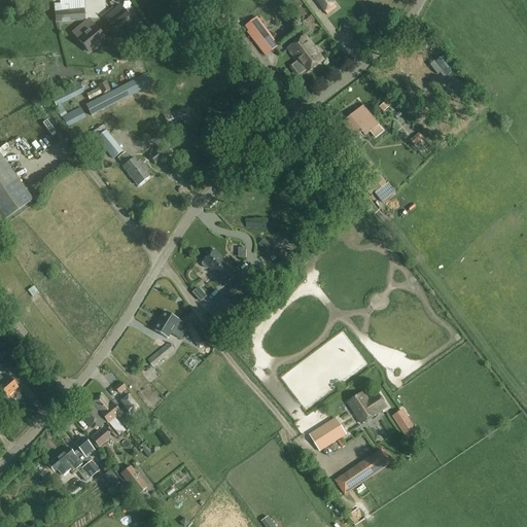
[(82,0),(74,0),(60,1),(62,23),(84,22),(82,0)]
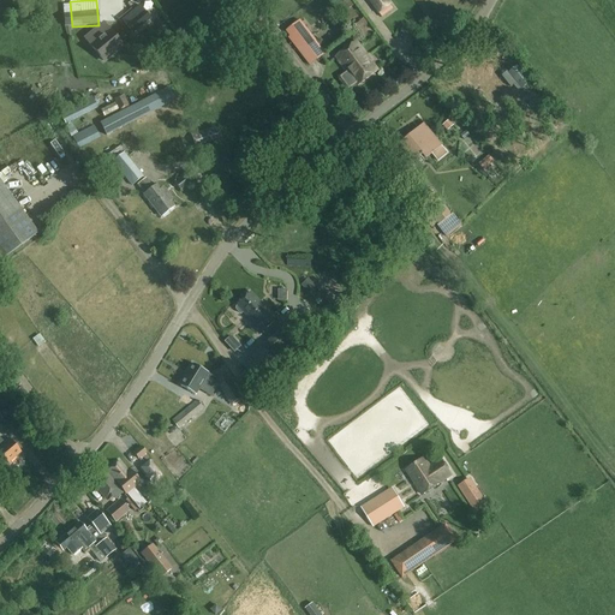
[(354,6),(348,0),(339,0),(336,3),(345,12),(354,6)]
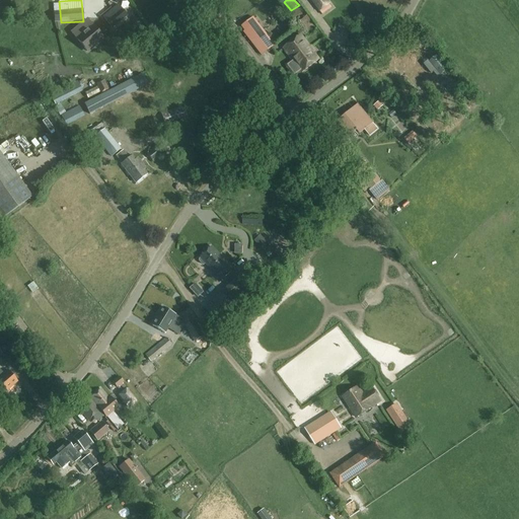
[(330,4),(327,0),(309,0),(319,12),(330,4)]
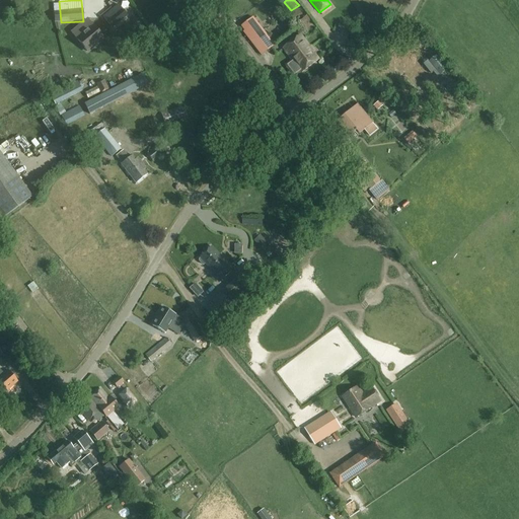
[(112,28),(127,16),(119,5),(103,17),(112,28)]
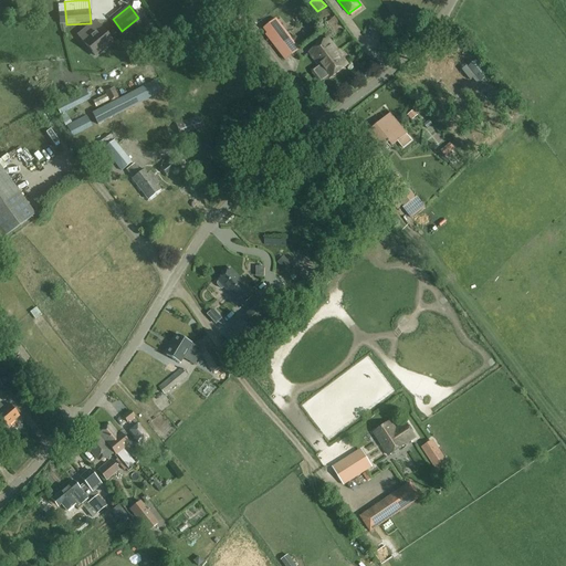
[(265,35),(285,61),(300,49),(290,35),(293,32),(289,27),(285,30),(280,23),(279,24),(275,20),(263,29),(268,33),(265,35)]
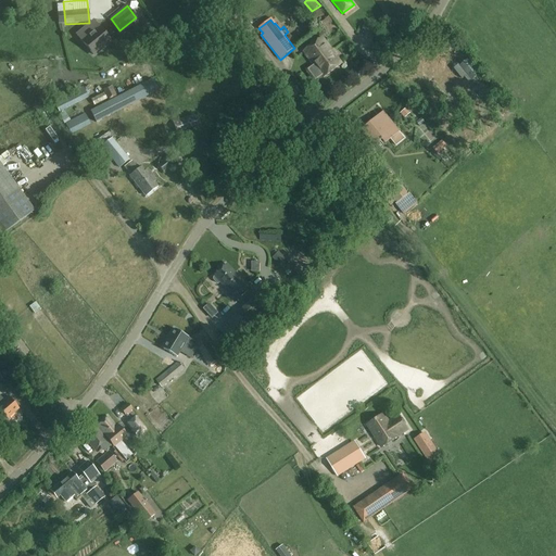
[(83,41),(93,55),(101,49),(100,48),(110,40),(99,28),(83,41)]
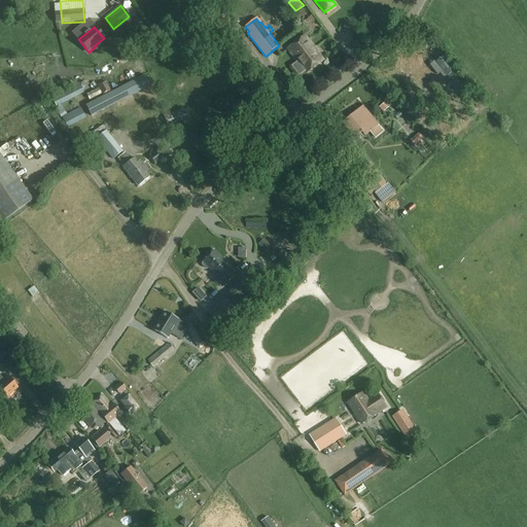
[(310,51),(315,48),(306,36),(288,49),(297,62),(305,56),(307,58),(311,54),(310,51)]
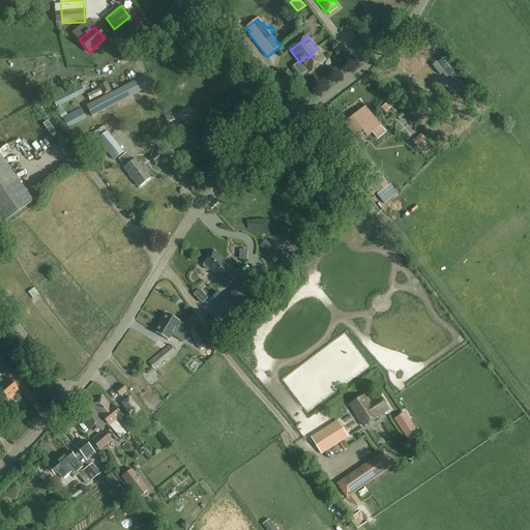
[(326,61),(317,49),(312,52),(313,54),(308,58),(306,56),(299,62),(308,75),(326,61)]
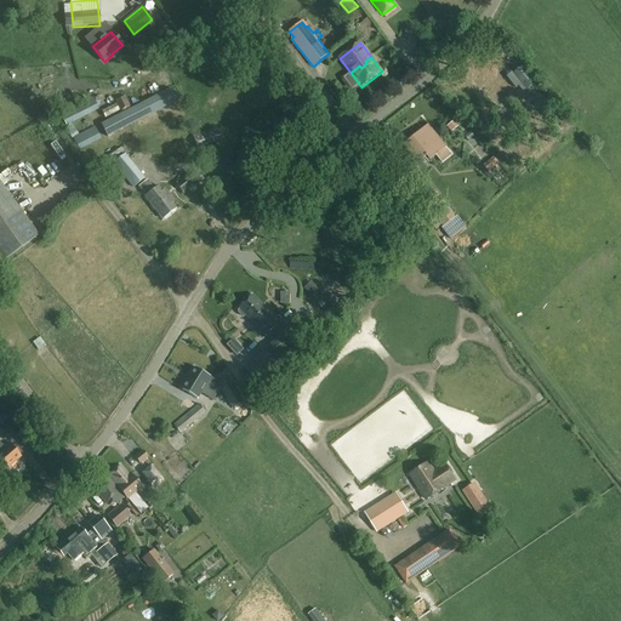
[(510,75),(524,92),(536,83),(522,66),(510,75)]
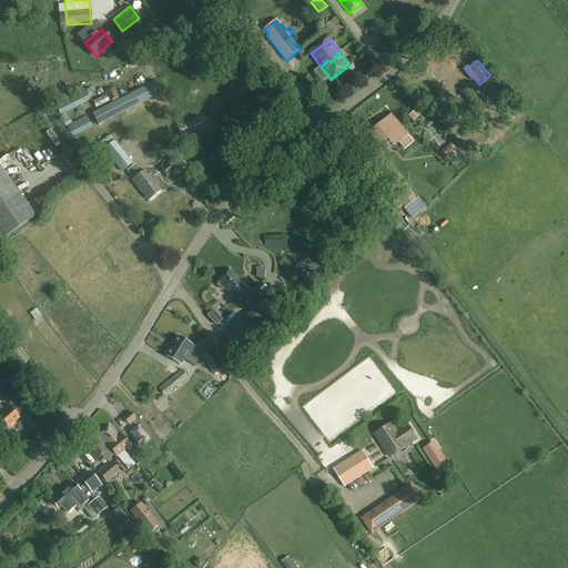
[(98,125),(162,93),(155,81),(92,113),(98,125)]
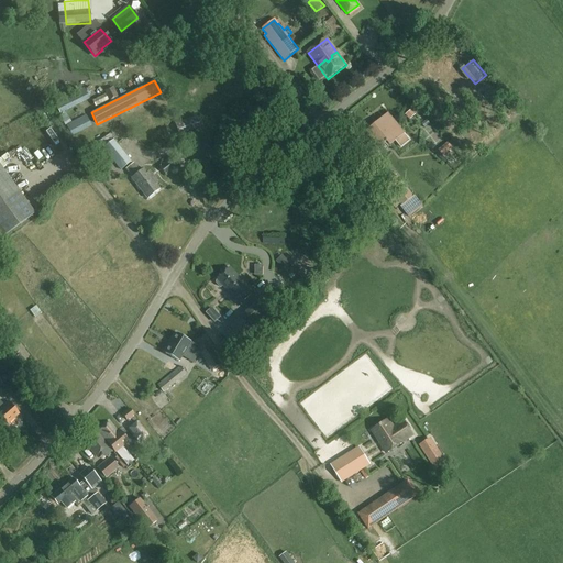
[(105,91),(110,102),(119,98),(113,87),(105,91)]
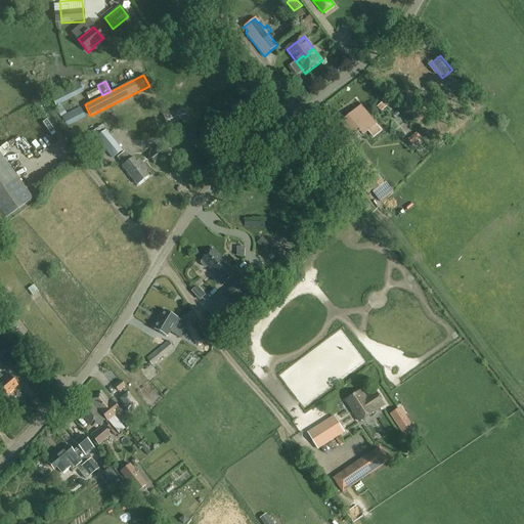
[(55,106),(83,92),(78,82),(50,96),(55,106)]
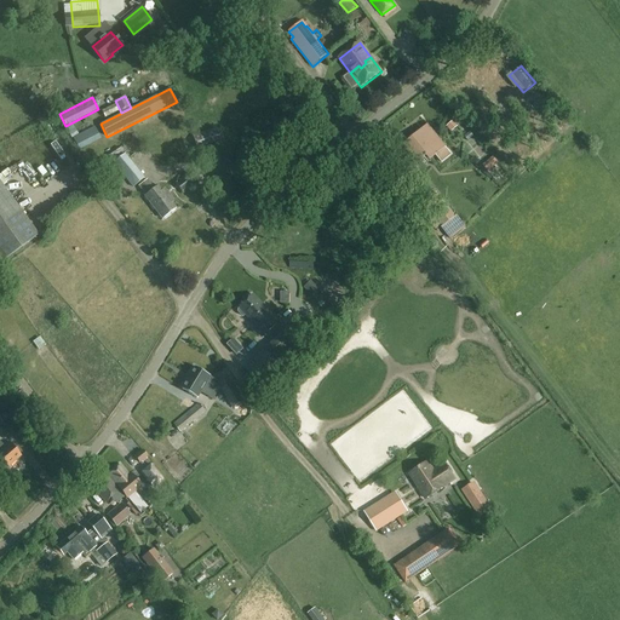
[(116,104),(102,112),(105,118),(119,112),(116,104)]
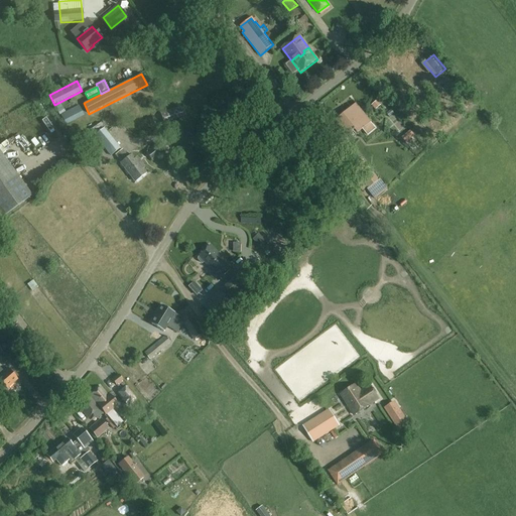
[(376,110),(381,105),(377,100),(372,105),(376,110)]
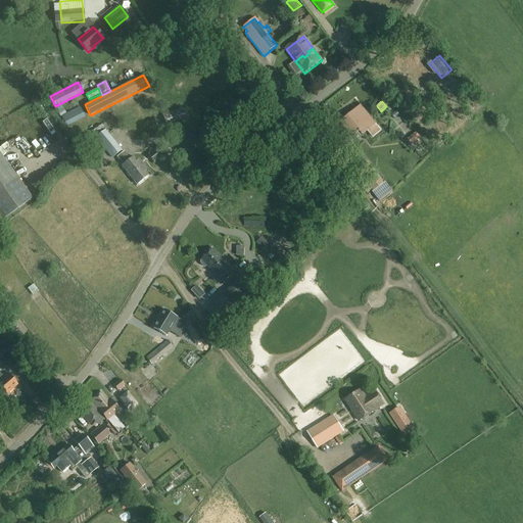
[(66,127),(85,116),(80,106),(78,107),(76,103),(70,105),(73,110),(61,116),(66,127)]
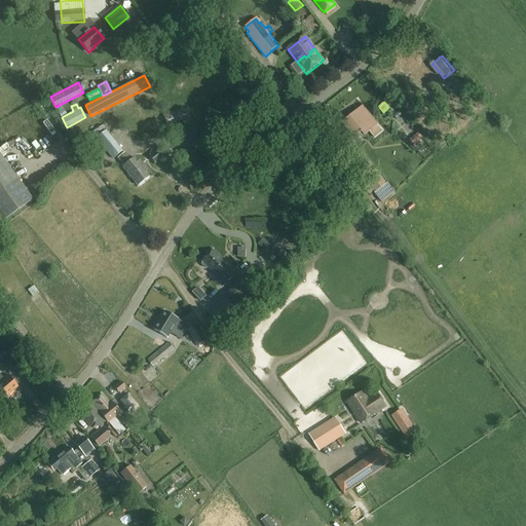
[(343,123),(349,130),(337,141),(338,143),(334,146),(340,153),(344,150),(345,151),(352,145),(369,132),(374,138),(382,132),(377,125),(363,107),(343,123)]
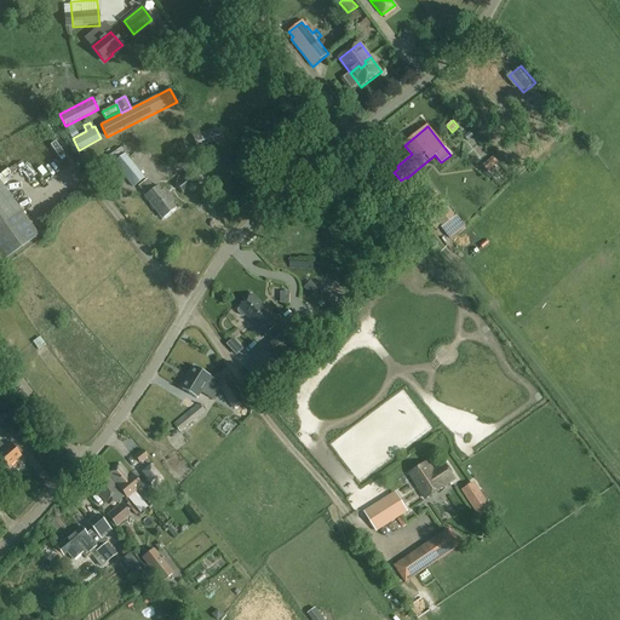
[(216,128),(193,136),(196,149),(220,141),(216,128)]
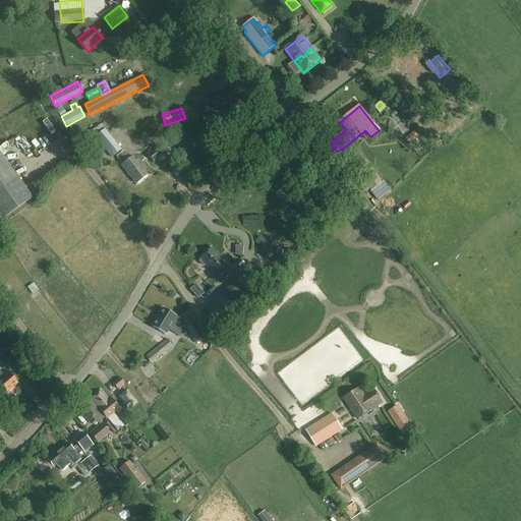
[(94,133),(104,127),(102,123),(91,130),(94,133)]
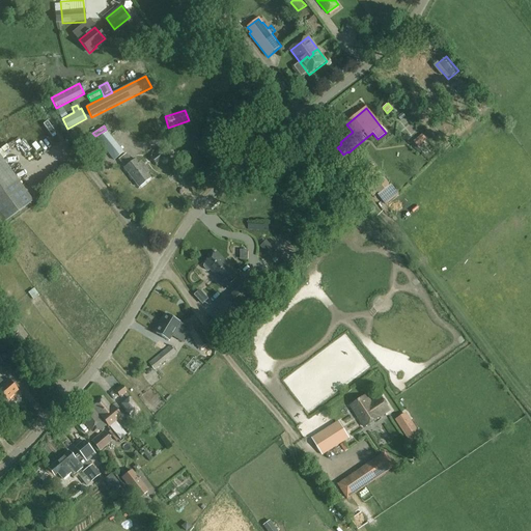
[(123,152),(107,132),(96,140),(113,161),(123,152)]
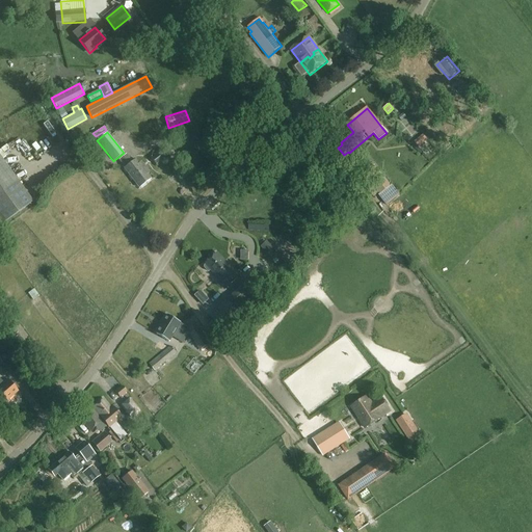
[(426,140),(422,135),(415,141),(419,147),(426,140)]
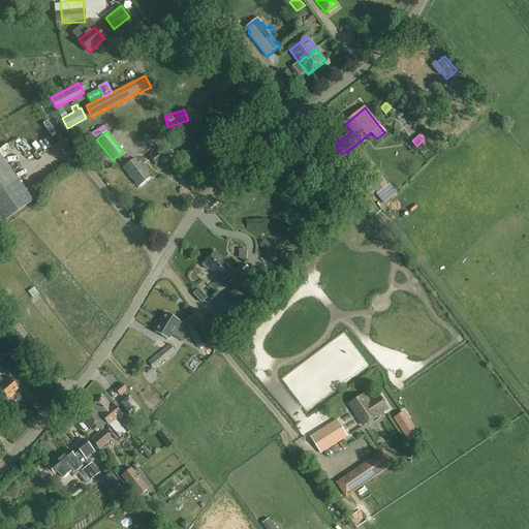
[(18,150),(24,147),(20,136),(13,139),(18,150)]
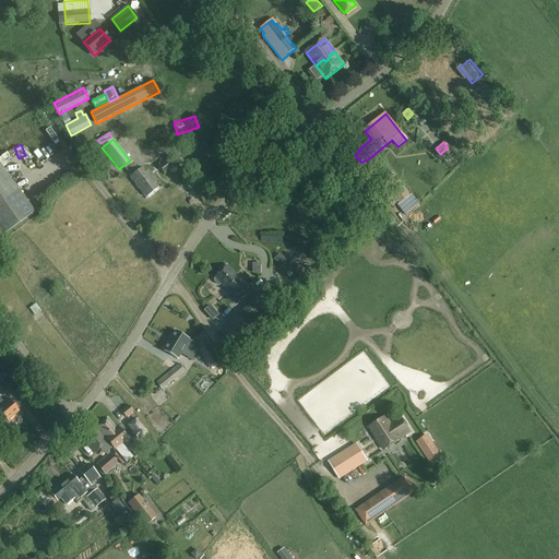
[(158,166),(164,173),(173,167),(168,159),(158,166)]
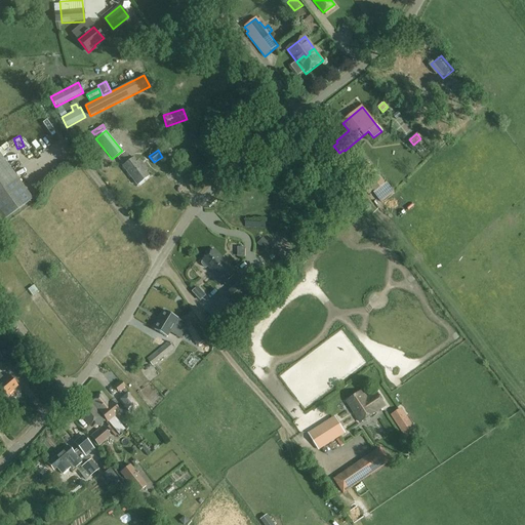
[(117,158),(123,166),(122,166),(136,186),(149,176),(146,171),(147,170),(138,160),(136,161),(134,158),(130,160),(124,152),(117,158)]
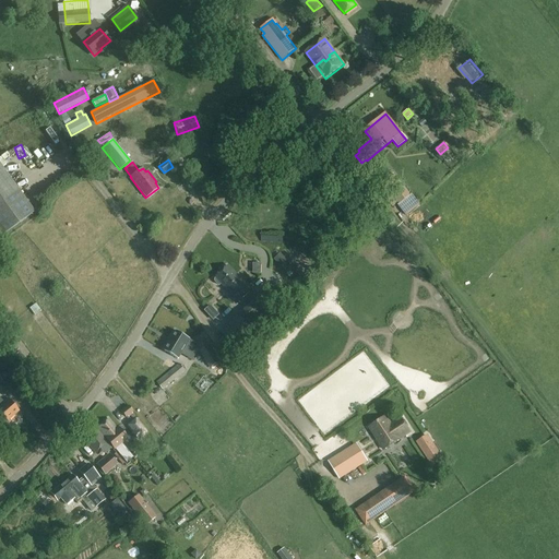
[(0,236),(34,213),(0,165),(0,236)]
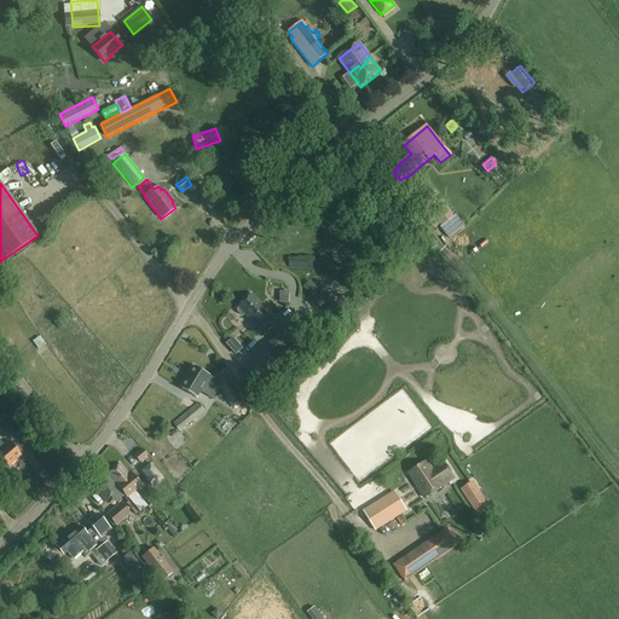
[(456,217),(437,192),(422,203),(443,227),(456,217)]
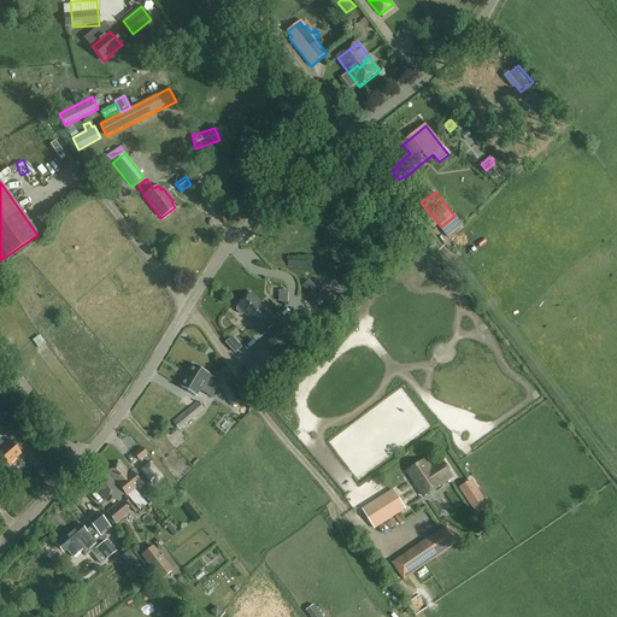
[(244,315),(246,313),(251,319),(248,321),(262,335),(278,319),(266,305),(264,307),(253,295),(240,307),(239,306),(239,307),(236,310),(238,311),(240,315),(241,316),(244,315)]
